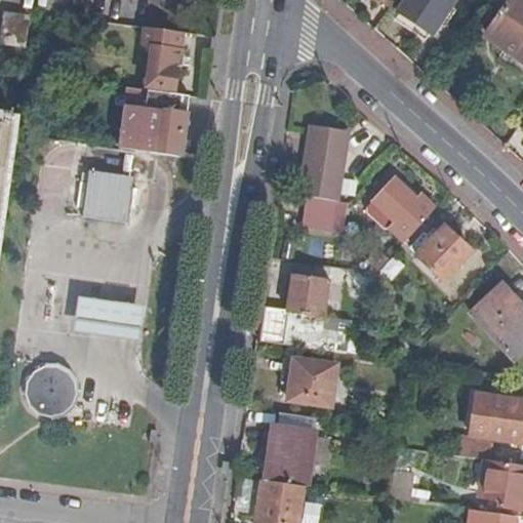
[(407,0),(401,9),(433,30),(453,0),(407,0)]
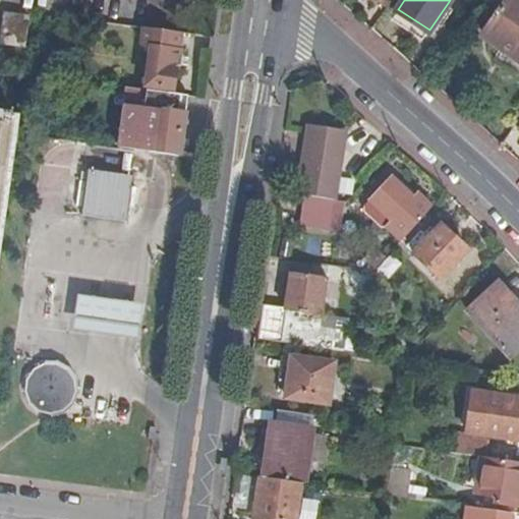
[(509,0),(500,12),(499,13),(485,32),(505,45),(498,55),(518,70),(518,0),(509,0)]
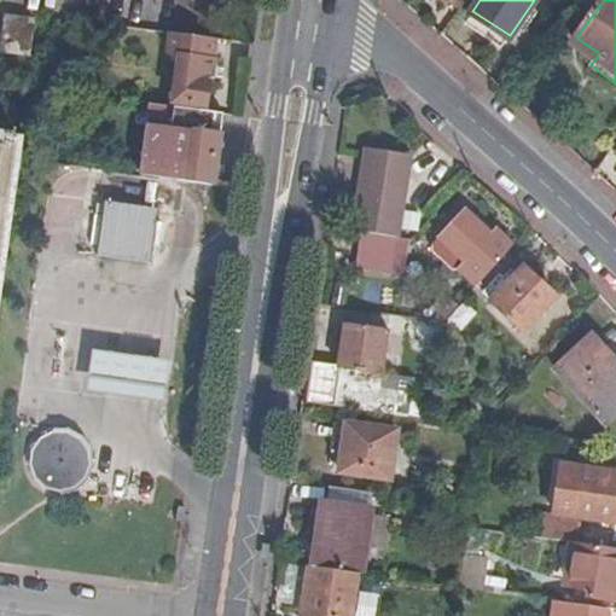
[(80,16),(77,32),(104,35),(106,19),(80,16)]
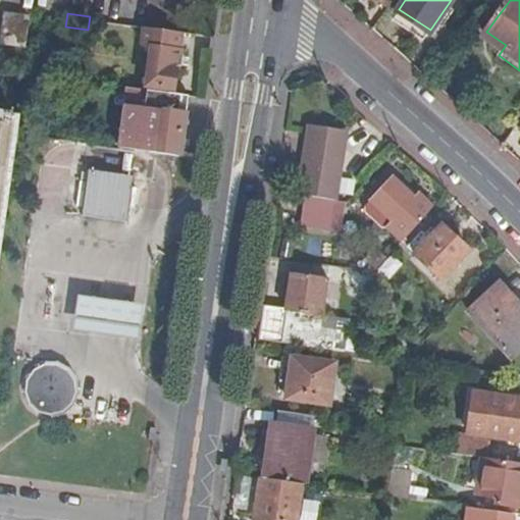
[(7,23),(3,53),(27,57),(32,27),(7,23)]
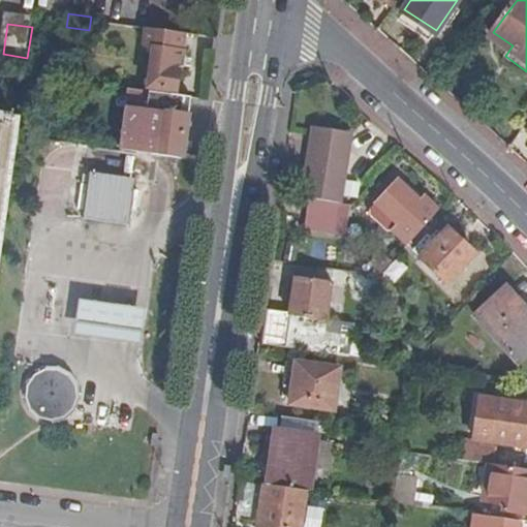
[(157,44),(151,84),(178,88),(184,49),(157,44)]
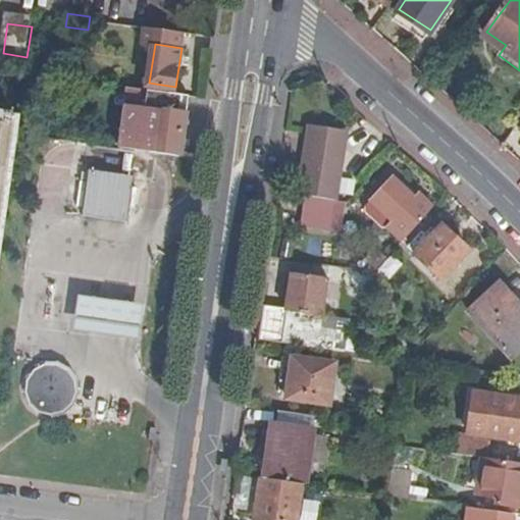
[(128,86),(119,145),(180,153),(190,94),(128,86)]
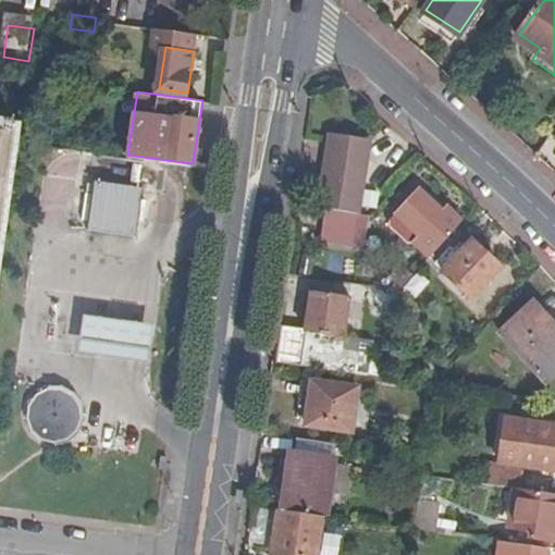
[(0,271),(19,138),(14,138),(15,132),(0,128),(0,271)]
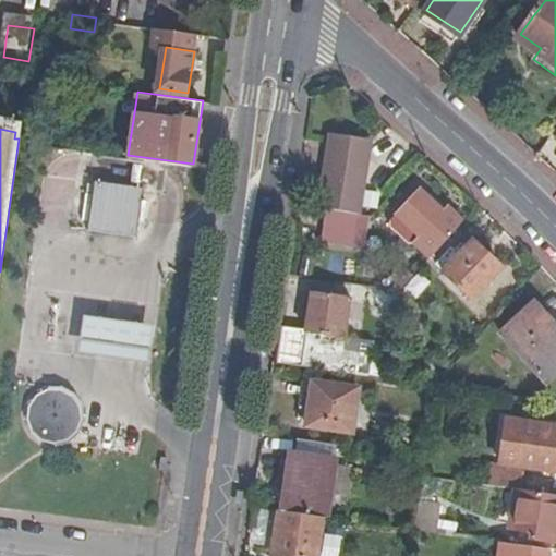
[(329,129),(319,205),(322,205),(357,210),(363,212),(373,135),(329,129)]
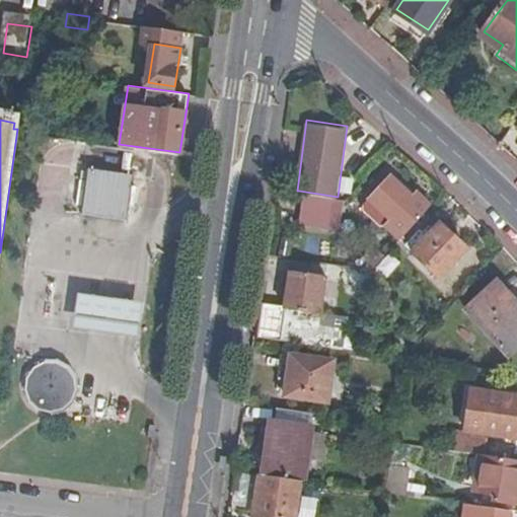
[(88,165),(82,211),(129,217),(135,171),(88,165)]
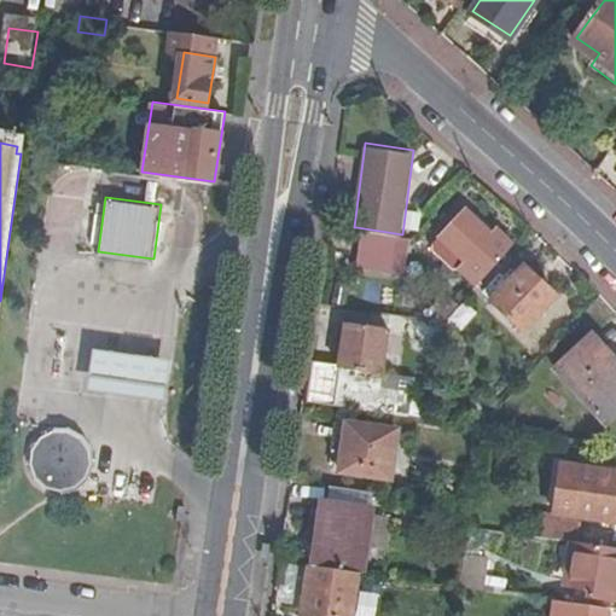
[(462,266),(480,283),(516,242),(503,231),(498,236),(464,205),(439,233),(466,260),(462,266)]
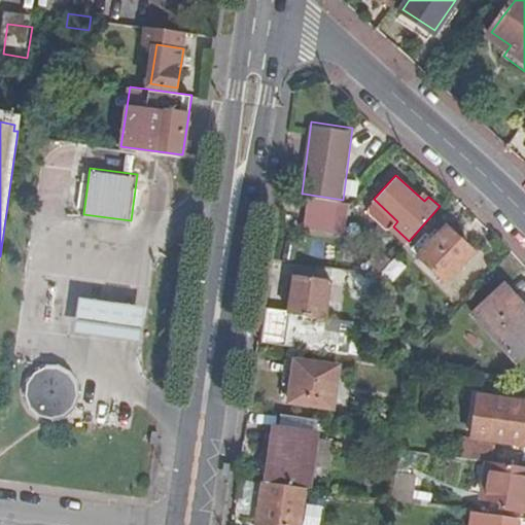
[(337,199),(304,194),(302,211),(335,214),(337,199)]
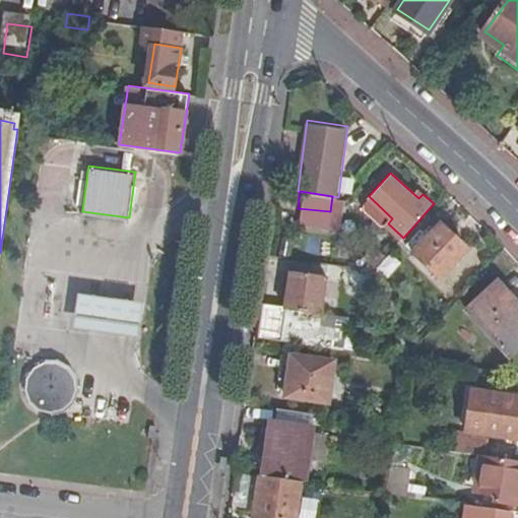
[(413,251),(440,276),(468,247),(441,221),(413,251)]
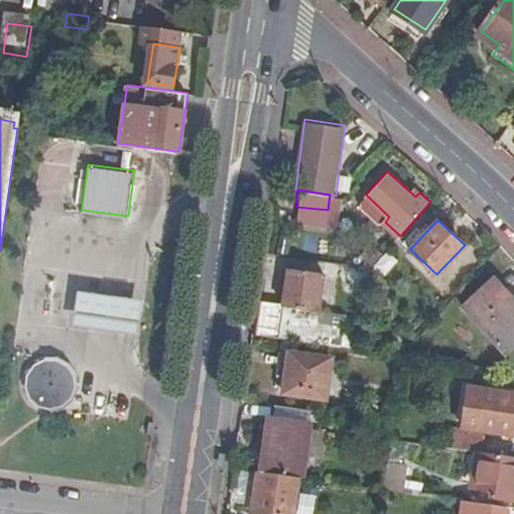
[(387,235),(361,265),(373,266),(395,242),(387,235)]
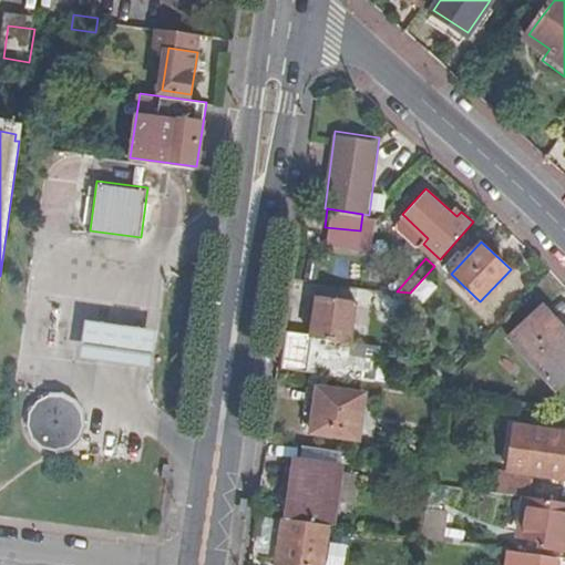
[(319,294),(318,307),(330,309),(332,296),(319,294)]
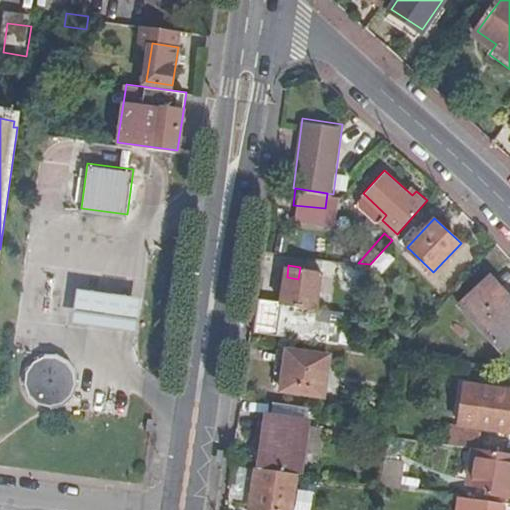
[(326,271),(300,267),(298,279),(287,277),(283,302),(263,300),(262,301),(321,308),(326,271)]
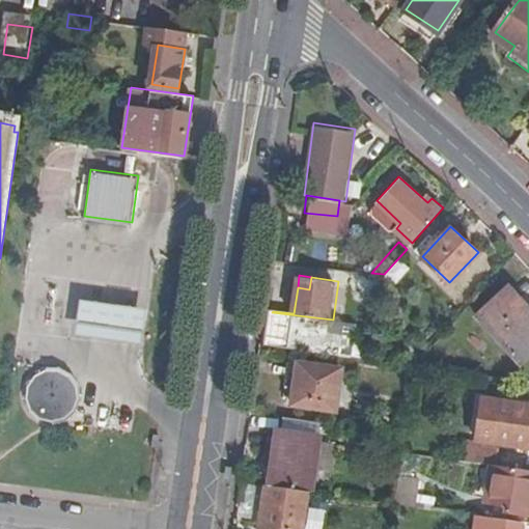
[(528,303),(511,284),(480,314),(524,360),(528,355),(528,303)]
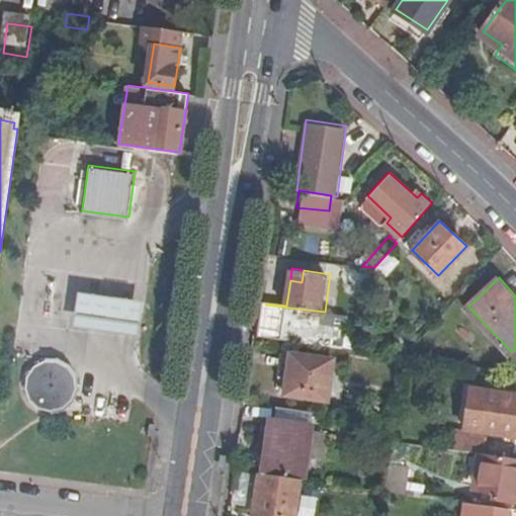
[(78,291),(72,330),(139,338),(144,299),(78,291)]
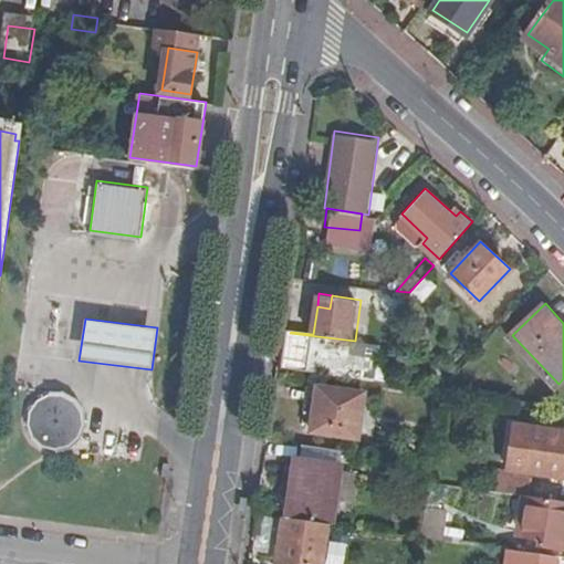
[(355,341),(290,333),(285,367),(377,379),(382,344),(355,341)]
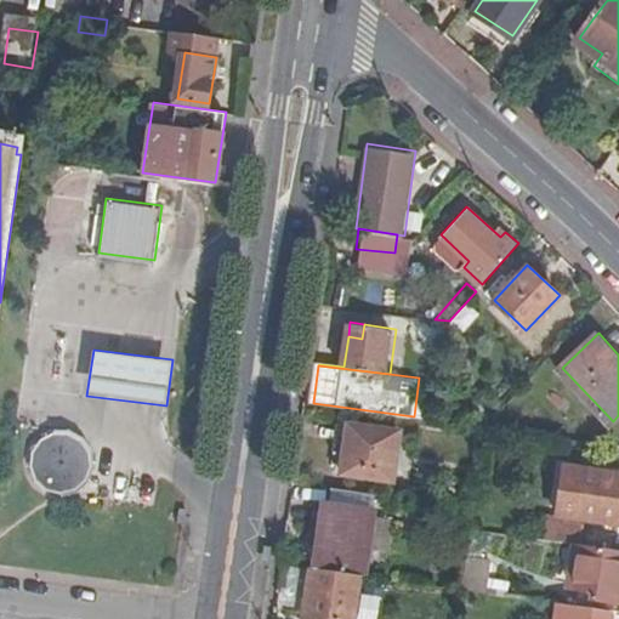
[(335,452),(347,453),(351,424),(339,422),(335,452)]
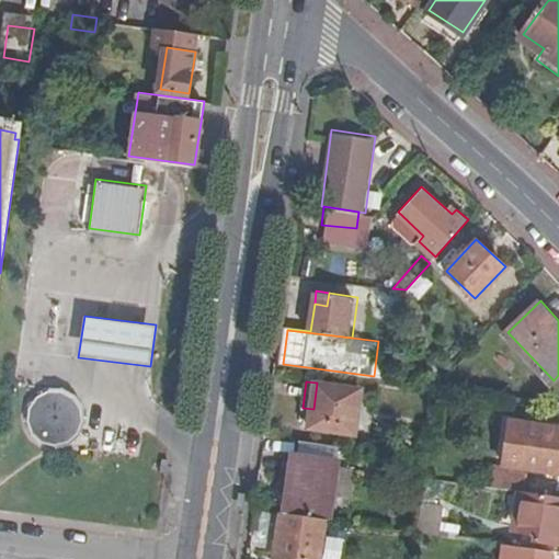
[(363,389),(317,383),(314,409),(311,426),(357,432),(363,389)]
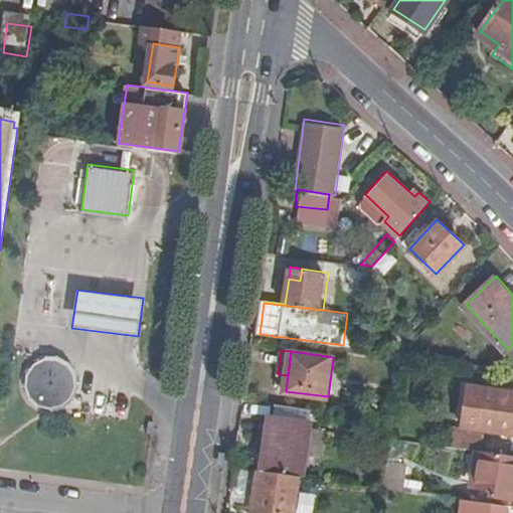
[(35,362),(27,371),(26,383),(30,397),(41,405),(52,406),(62,404),(72,395),(77,384),(75,374),(68,362),(57,356),(44,356),(35,362)]
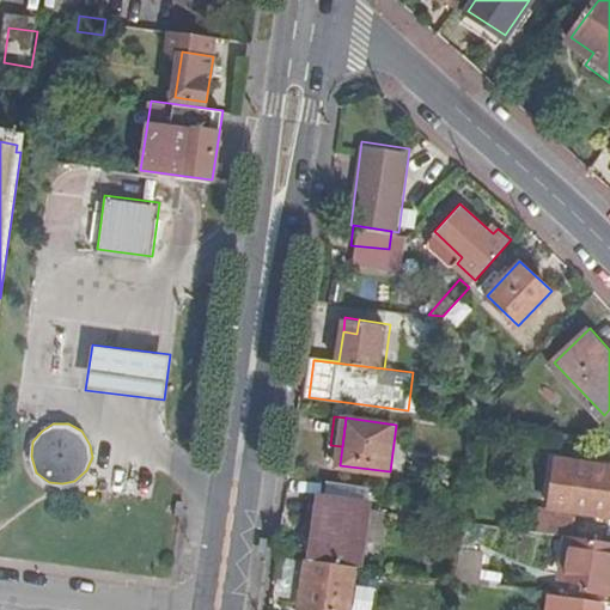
[(544,506),(541,531),(569,535),(574,536),(579,512),(609,516),(609,492),(605,492),(609,473),(609,467),(557,458),(550,507),(544,506)]
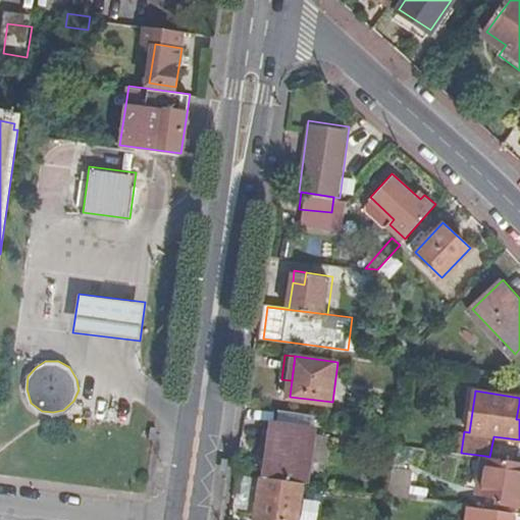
[(275,424),(268,475),(307,481),(315,430),(275,424)]
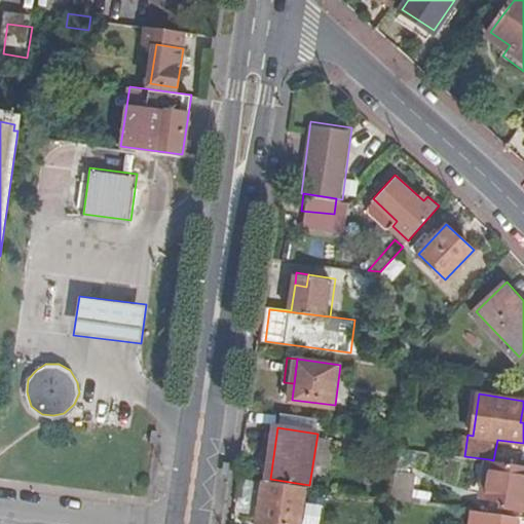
[(412,449),(400,447),(393,498),(405,499),(413,500),(417,472),(409,471),(412,449)]
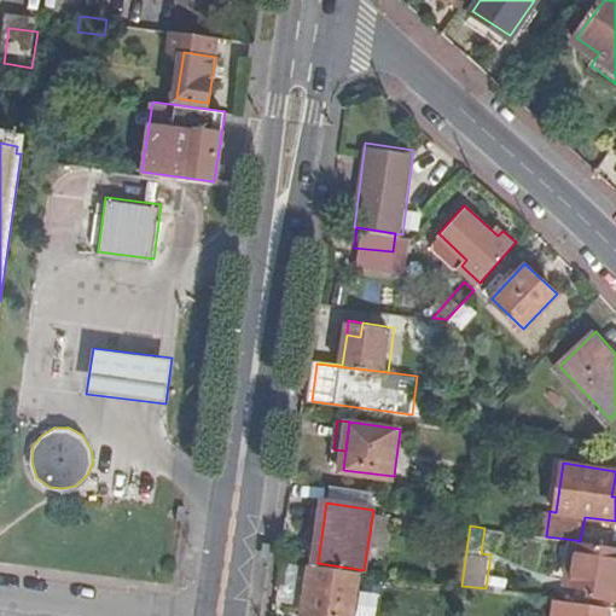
[(615,545),(580,541),(575,540),(569,582),(574,583),(580,585),(580,580),(592,581),(591,596),(615,599),(615,545)]
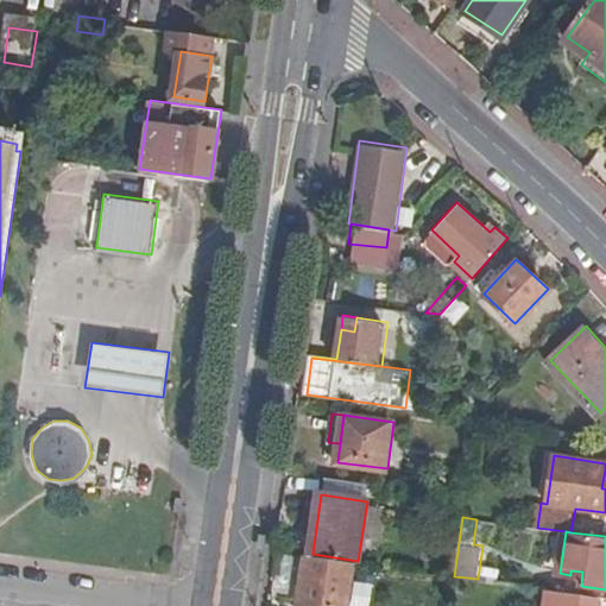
[(348,605),(355,562),(307,556),(301,601),(333,605),(348,605)]
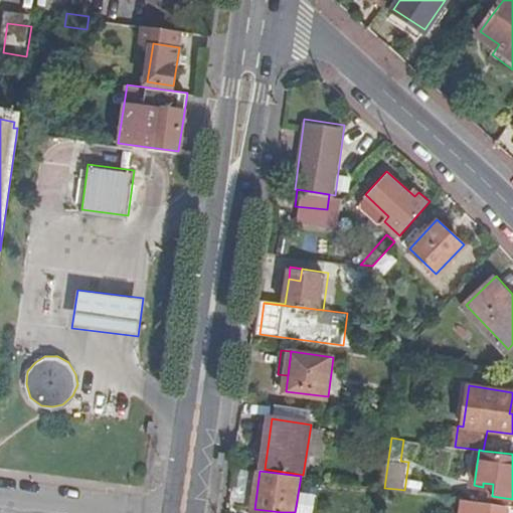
[(477,494),(492,496),(493,484),(483,483),(483,487),(478,486),(477,494)]
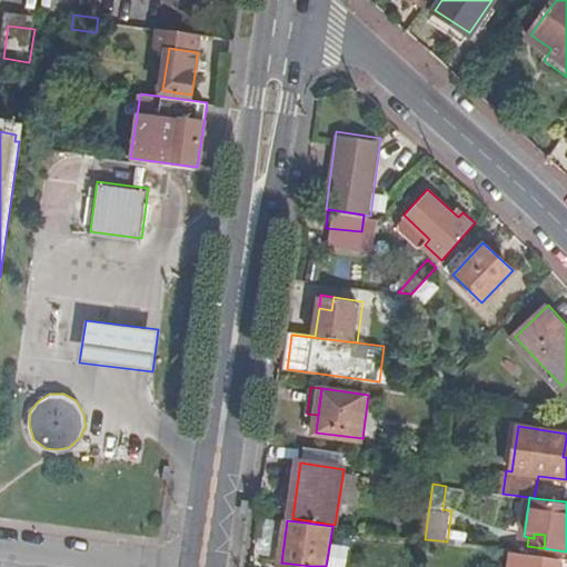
[(425,539),(420,566),(434,566),(438,540),(425,539)]
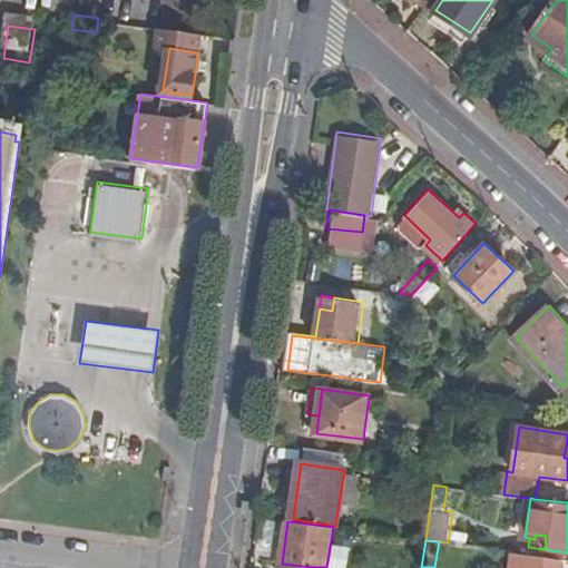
[(560,567),(562,559),(516,552),(512,567),(560,567)]
